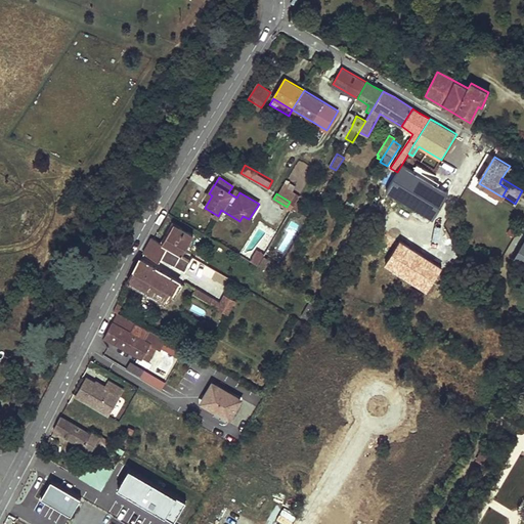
[(376,195),(364,214),(369,217),(381,199),(376,195)]
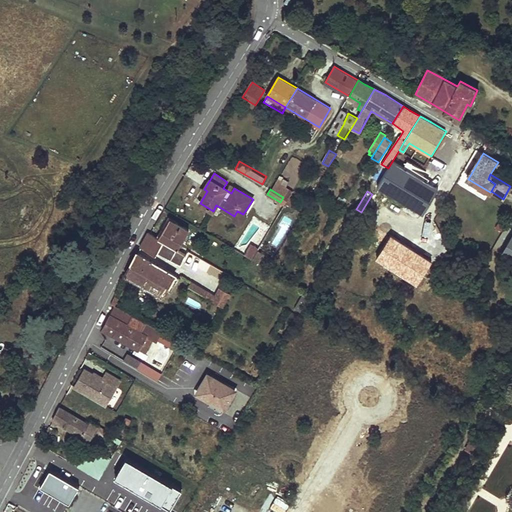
[(340,196),(336,203),(342,207),(346,199),(340,196)]
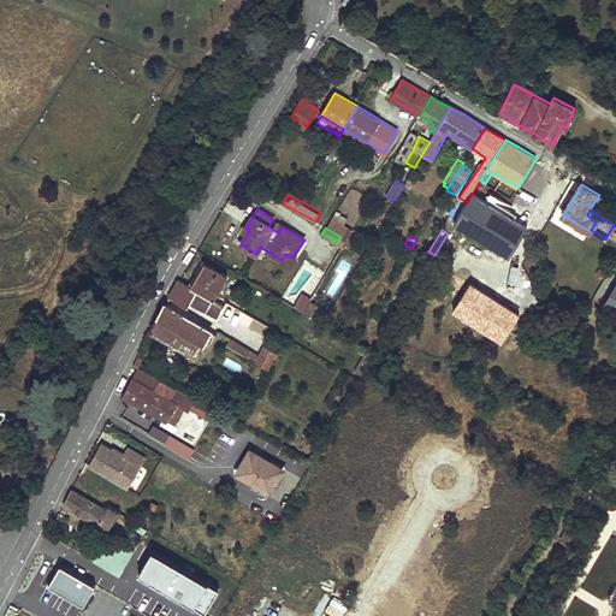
[(282,260),(279,265),(290,271),(296,260),(292,258),(288,255),(285,254),(282,260)]
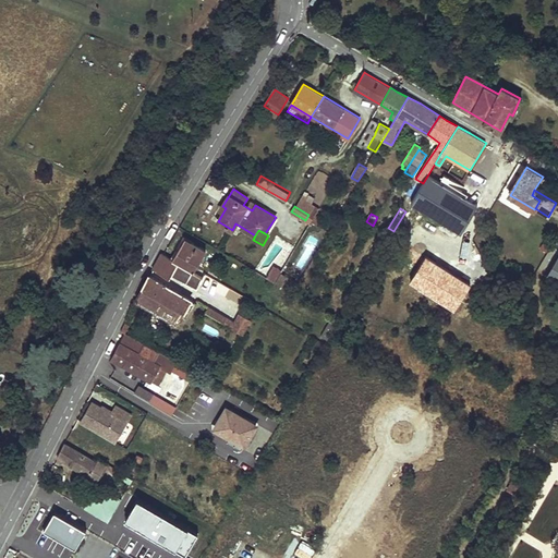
[(185,239),(173,259),(164,254),(161,253),(152,270),(169,281),(171,277),(179,263),(194,271),(196,267),(206,252),(185,239)]
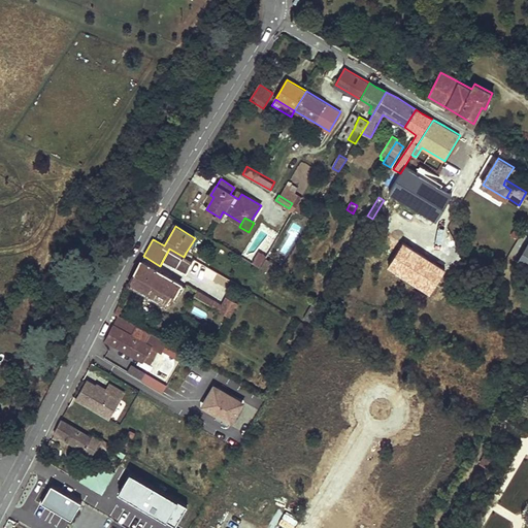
[(527,238),(518,258),(527,263),(527,238)]
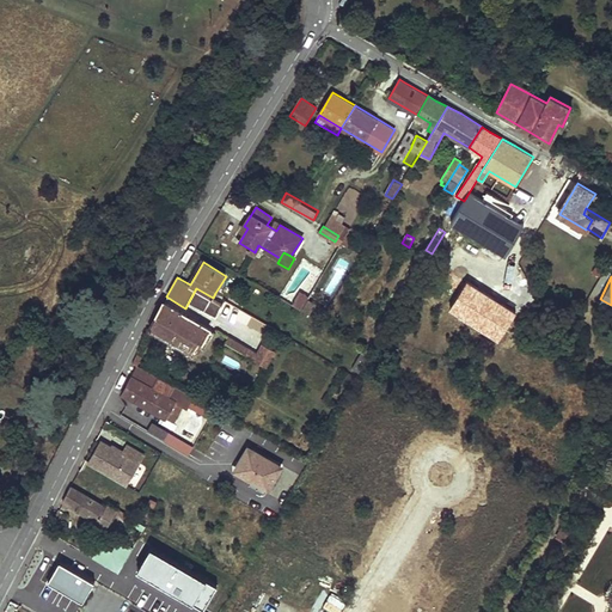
[(215,293),(213,298),(196,288),(188,304),(216,317),(219,312),(261,334),(265,324),(215,293)]
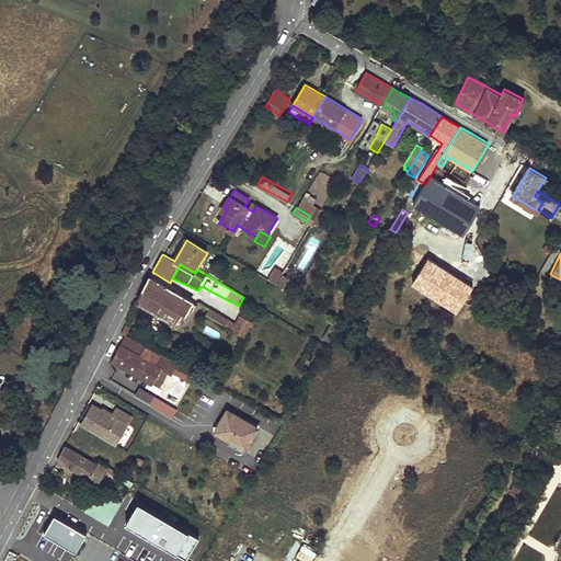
[(287,287),(294,276),(275,266),(268,277),(287,287)]
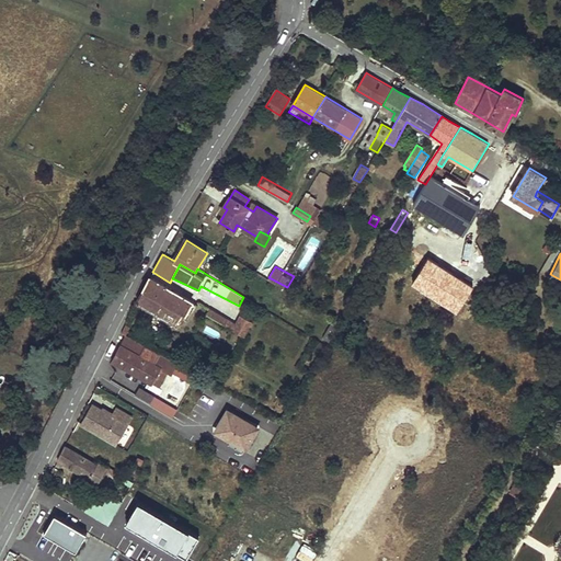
[(150,276),(137,301),(178,325),(192,301),(150,276)]
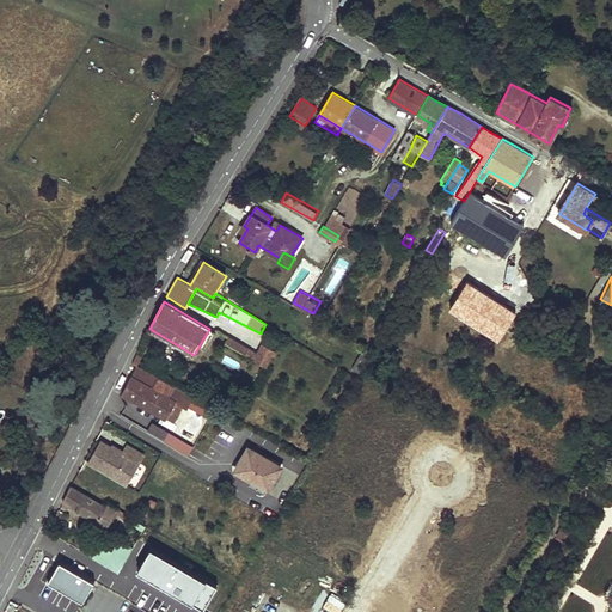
[(254,359),(256,353),(228,337),(225,343),(254,359)]
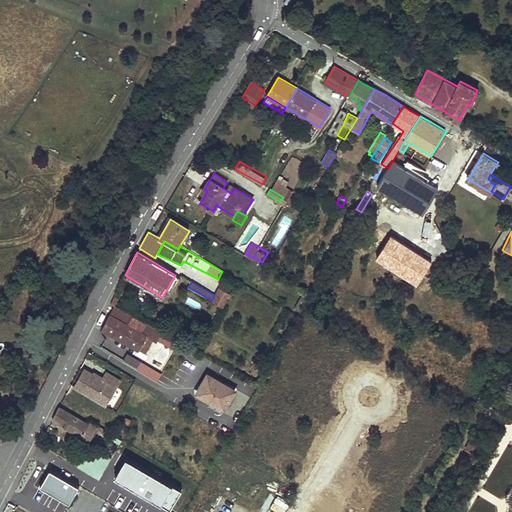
[(214,295),(212,300),(223,306),(230,293),(219,287),(214,295)]
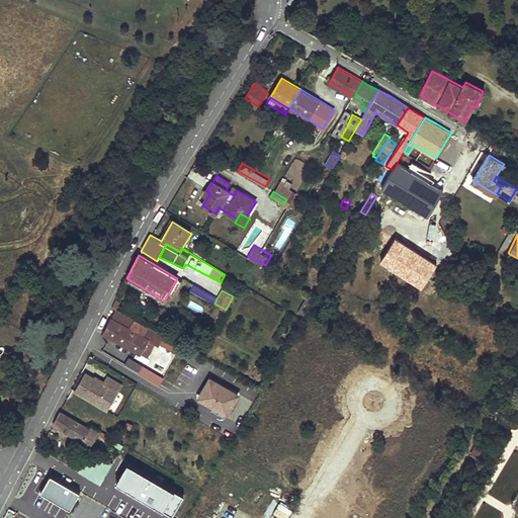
[(309,294),(298,312),(304,315),(315,297),(309,294)]
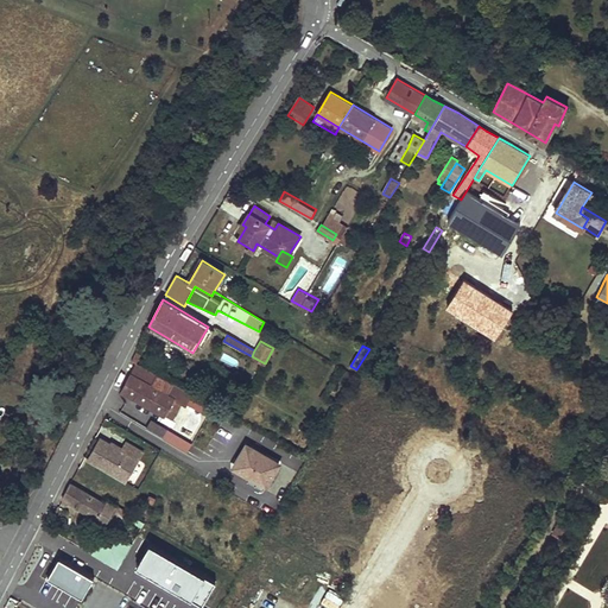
[(226,354),(222,360),(236,366),(239,360),(226,354)]
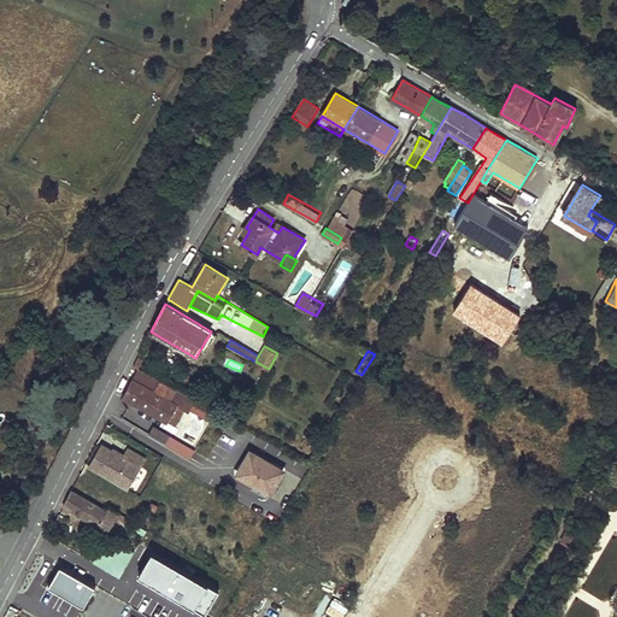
[(188,412),(195,400),(137,369),(123,397),(163,418),(175,424),(183,409),(188,412)]
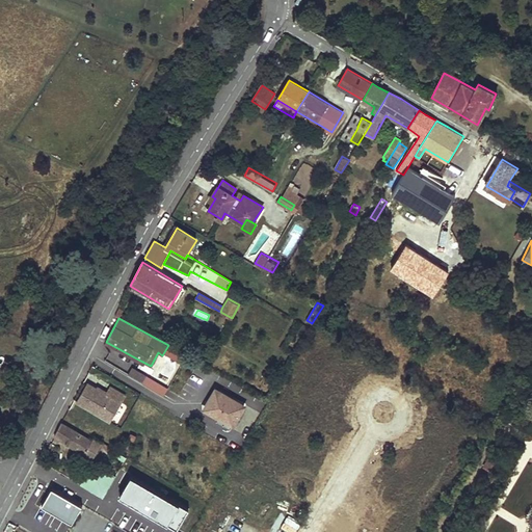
[(88,383),(77,401),(109,421),(118,402),(104,392),(107,384),(97,378),(92,386),(88,383)]
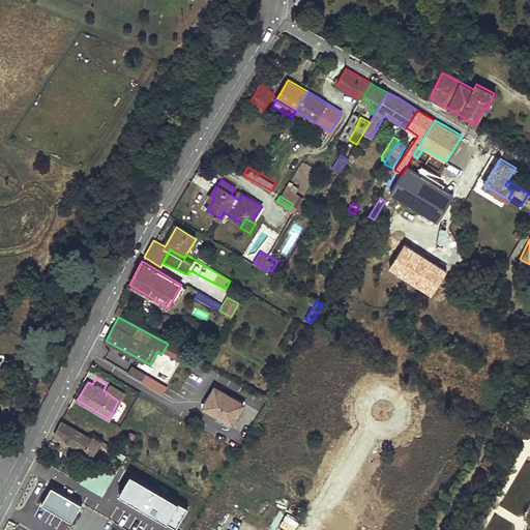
[(215,387),(204,407),(218,415),(217,417),(231,424),(243,404),(215,387)]
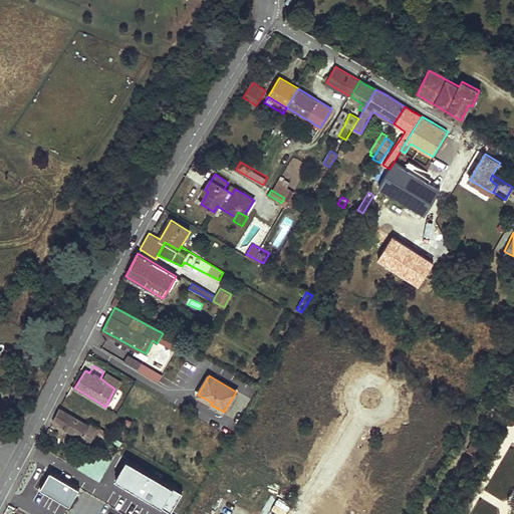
[(89,443),(95,433),(106,439),(109,434),(103,431),(98,428),(90,423),(88,426),(59,409),(52,422),(89,443)]
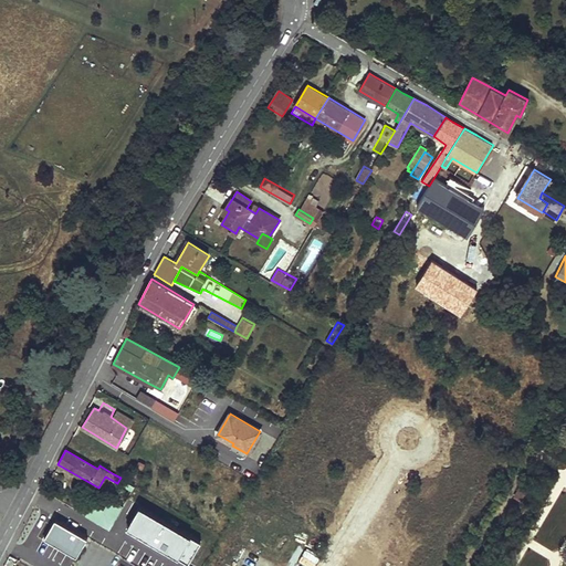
[(105,507),(92,501),(85,515),(111,527),(123,502),(111,496),(105,507)]
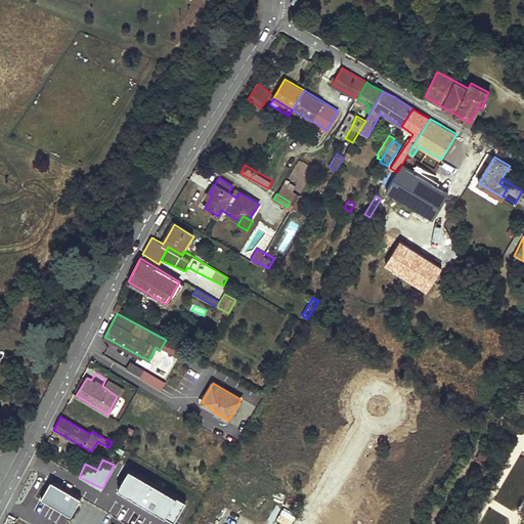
[(114,485),(120,476),(113,472),(107,482),(114,485)]
